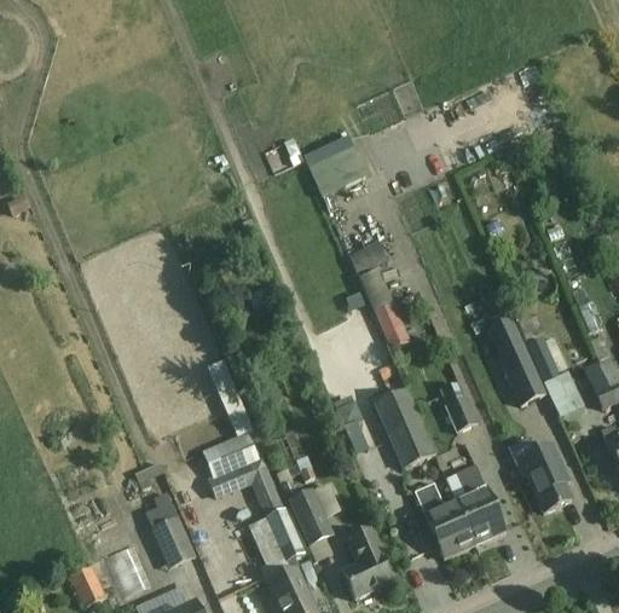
[(365,177),(352,148),(308,166),(322,196),(365,177)]
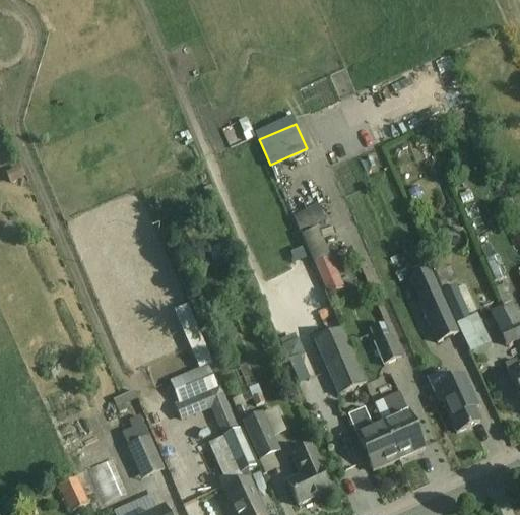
[(3,184),(7,194),(23,188),(19,178),(3,184)]
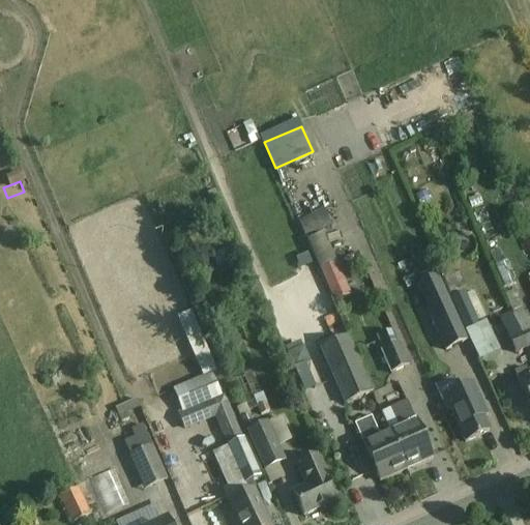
[(301,243),(329,234),(324,220),(296,229),(301,243)]
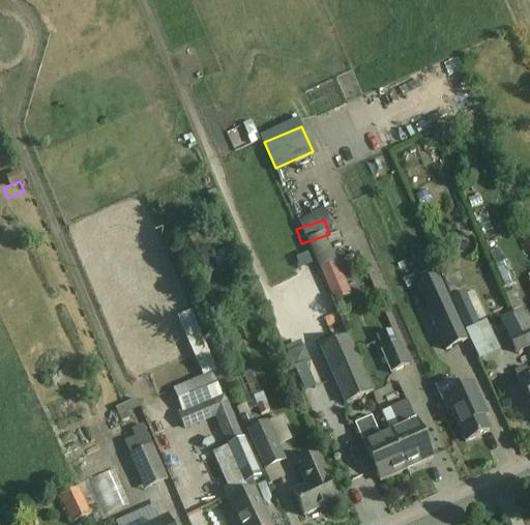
[(529,235),(521,241),(528,256),(529,255),(529,235)]
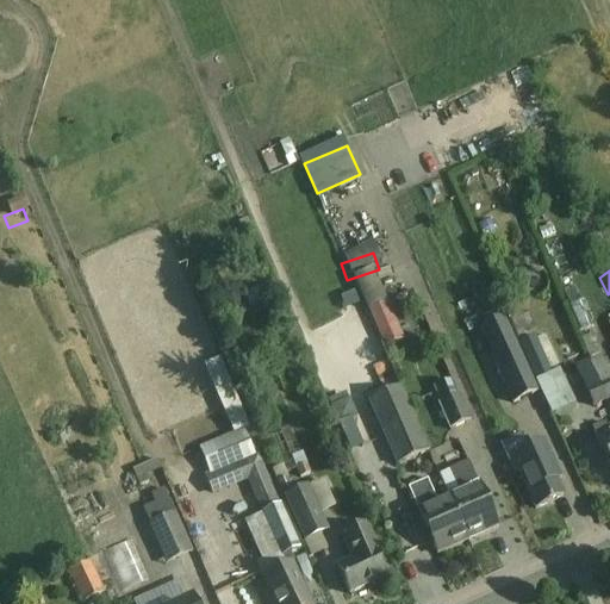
[(372,281),(354,286),(379,360),(403,352),(388,309),(381,311),(372,281)]
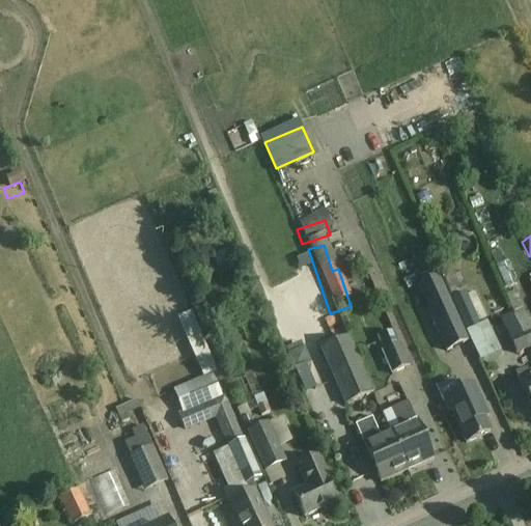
[(494,272),(504,294),(516,288),(506,266),(494,272)]
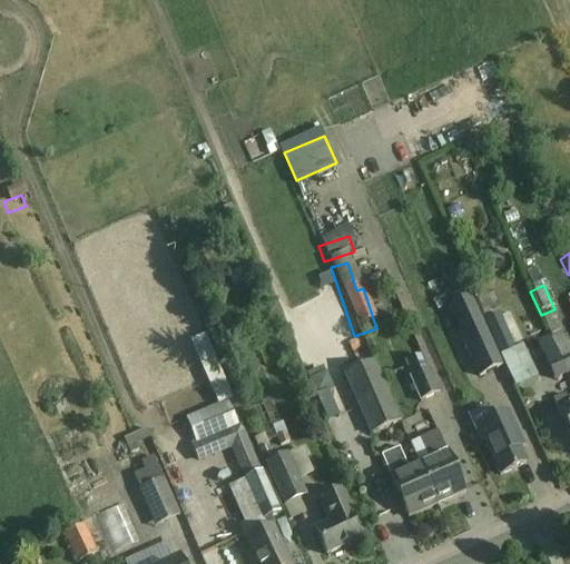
[(523,339),(509,305),(484,315),(499,349),(523,339)]
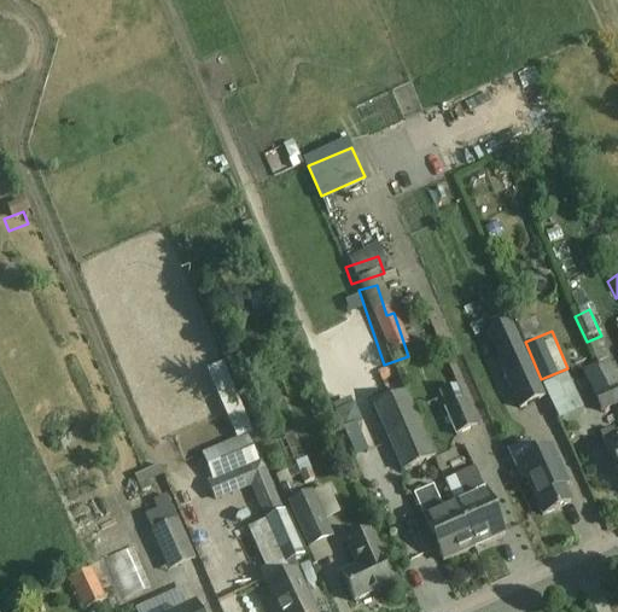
[(544,392),(523,342),(497,354),(519,404),(544,392)]
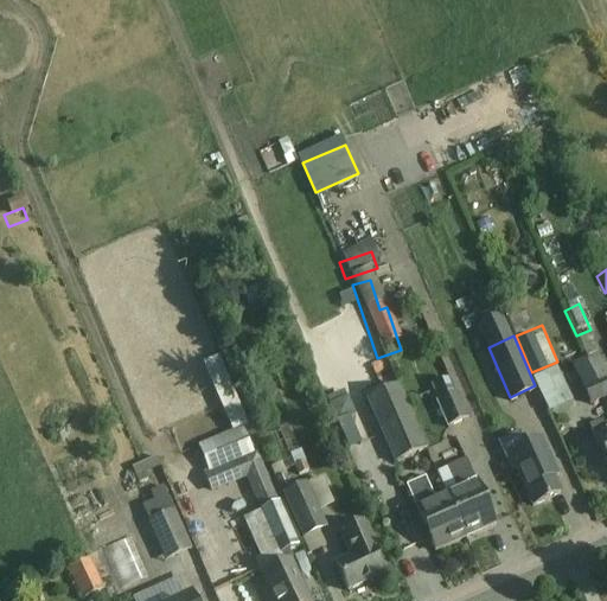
[(587,353),(605,394),(606,392),(606,366),(599,349),(587,353)]
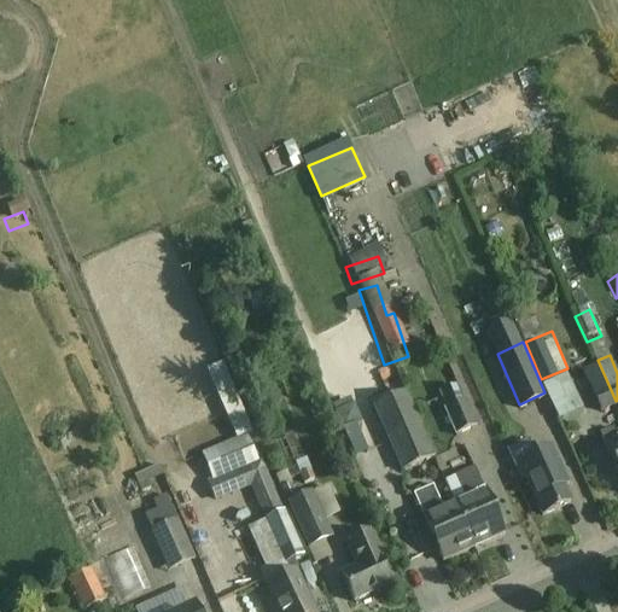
[(616,401),(598,360),(583,366),(600,408),(616,401)]
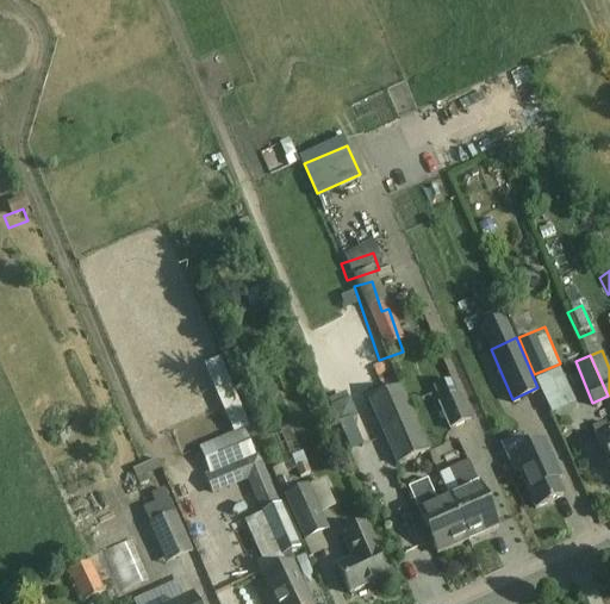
[(429,446),(400,381),(368,396),(396,460),(429,446)]
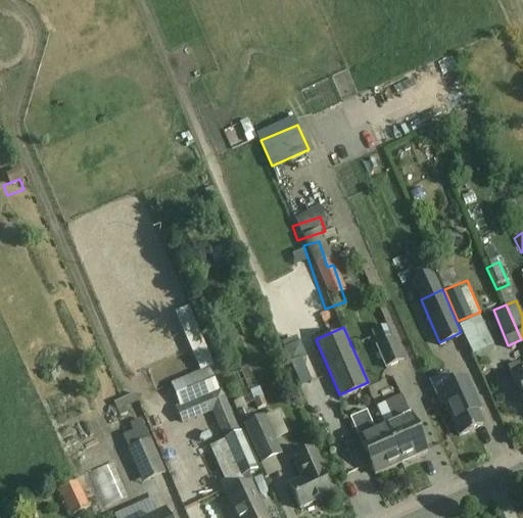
[(403,356),(394,333),(376,340),(385,363),(403,356)]
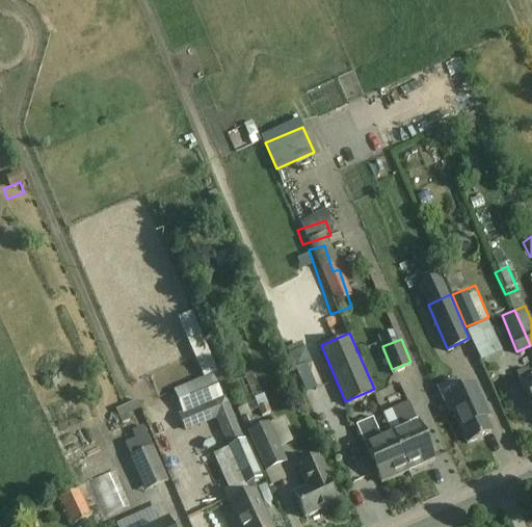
[(531,404),(531,368),(529,370),(527,365),(516,370),(531,404)]
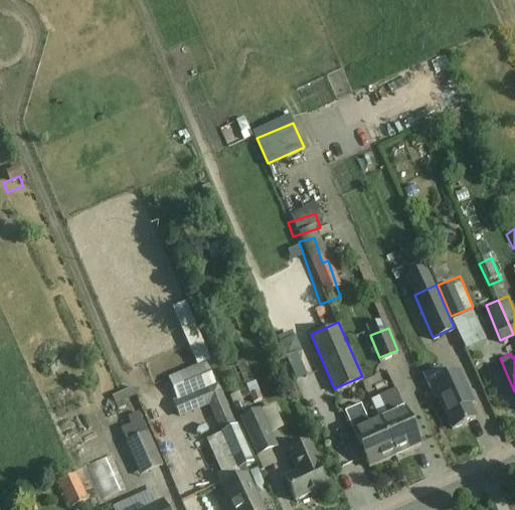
[(216,381),(206,357),(167,373),(176,396),(172,398),(178,413),(208,401),(221,432),(207,438),(211,450),(219,468),(226,465),(228,471),(252,461),(243,438),(219,380),(216,381)]
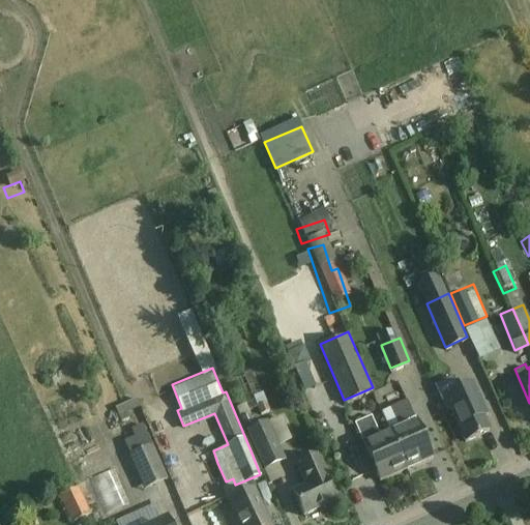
[(450,406),(465,438),(489,427),(475,397),(478,395),(471,379),(453,387),(460,402),(450,406)]
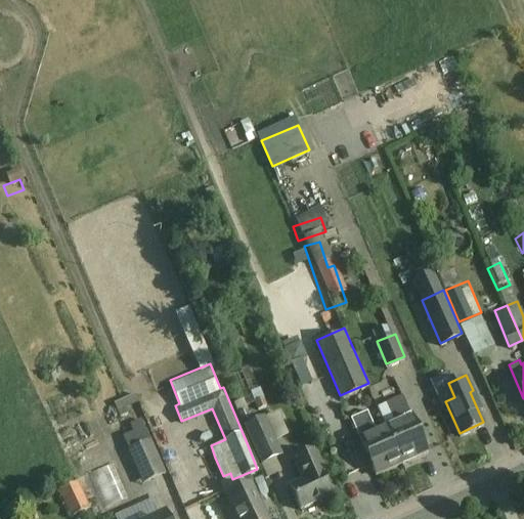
[(132,392),(116,397),(119,409),(135,405),(132,392)]
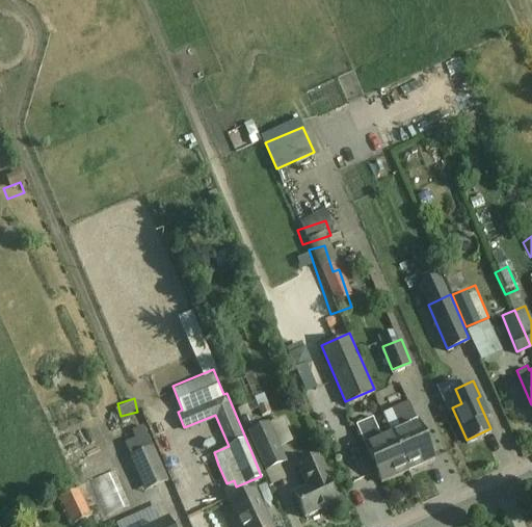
[(399,426),(390,430),(407,468),(434,455),(418,418),(416,418),(407,399),(391,406),(399,426)]
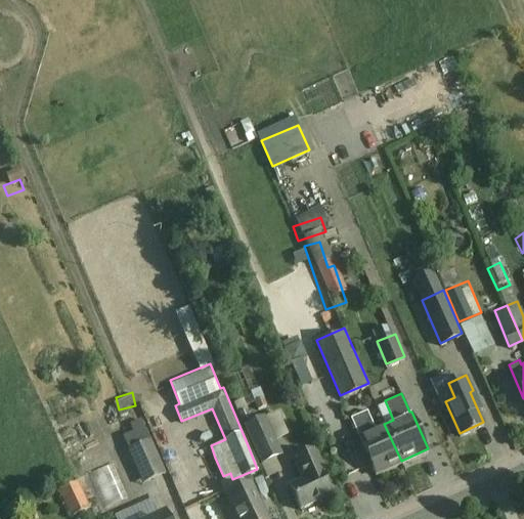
[(285,425),(277,406),(244,421),(261,461),(281,451),(272,430),(285,425)]
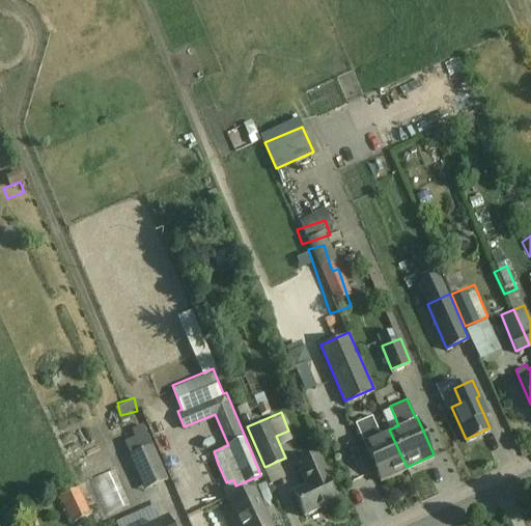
[(380,479),(407,467),(389,430),(380,434),(371,414),(354,421),(380,479)]
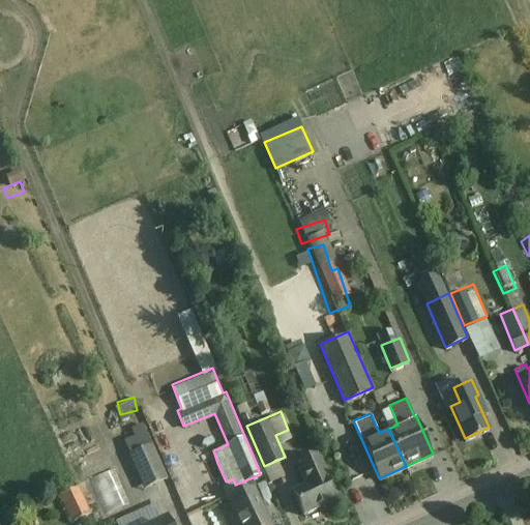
[(200,442),(219,436),(213,418),(181,430),(186,444),(199,440),(200,442)]
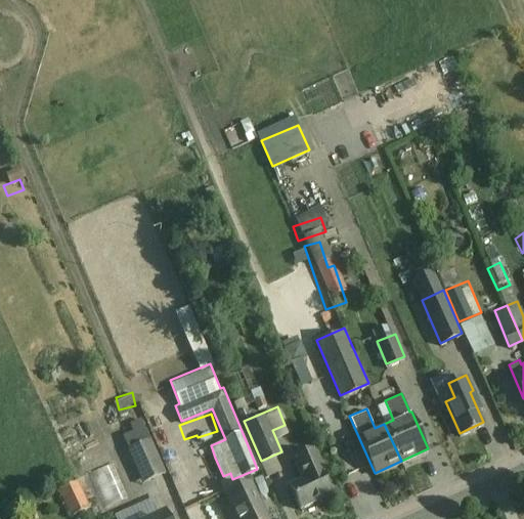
[(147,431),(161,429),(158,415),(145,417),(147,431)]
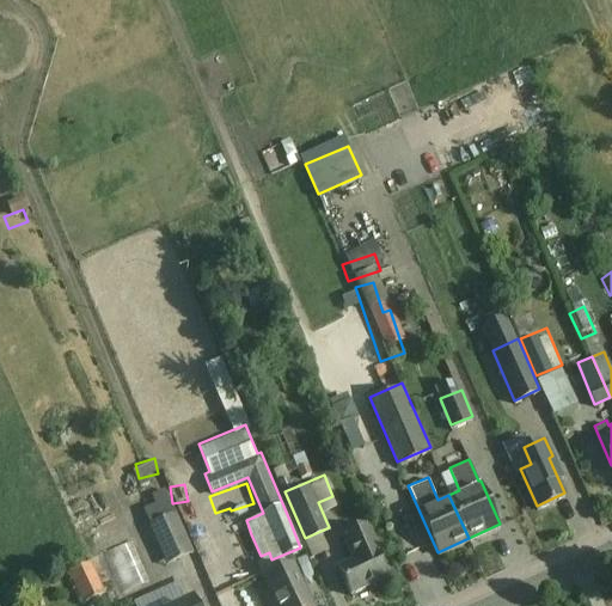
[(176,509),(148,521),(166,561),(194,549),(176,509)]
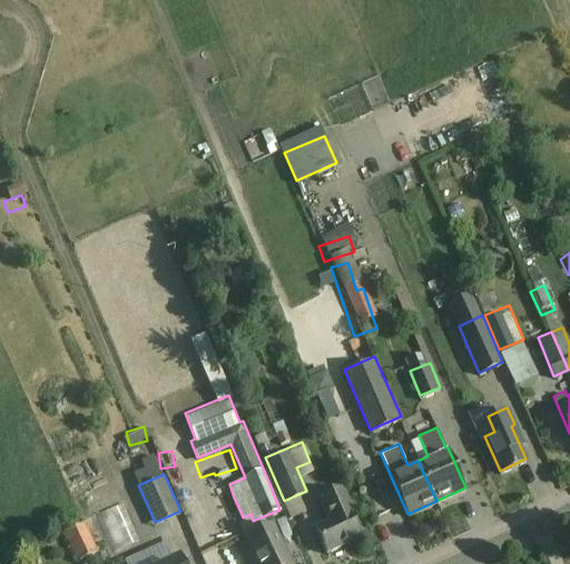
[(353,510),(342,485),(317,495),(328,518),(314,525),(326,551),(360,535),(349,512),(353,510)]
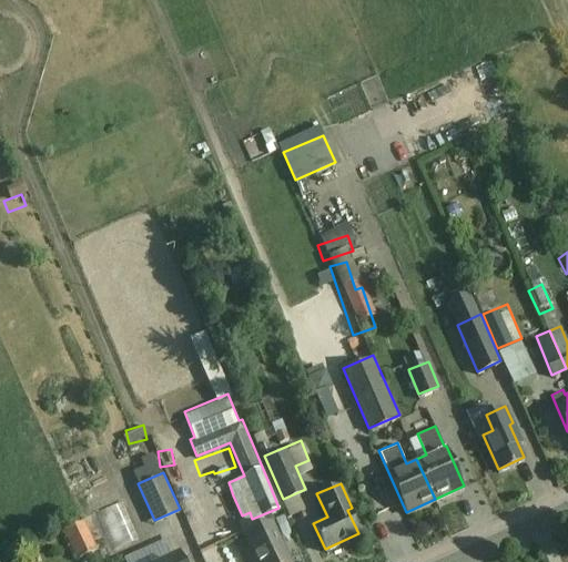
[(97,517),(110,550),(131,541),(118,508),(97,517)]
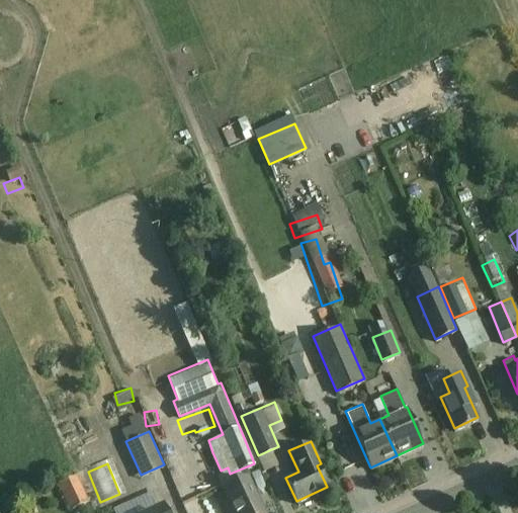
[(89,499),(77,473),(58,482),(71,508),(89,499)]
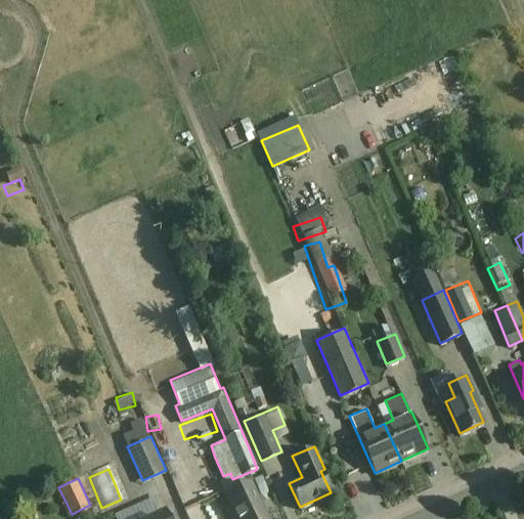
[(268,518),(251,479),(225,491),(237,518),(268,518)]
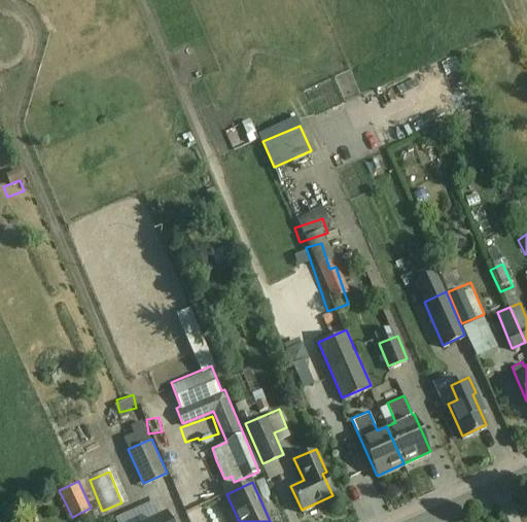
[(169,521),(163,509),(134,521),(169,521)]
